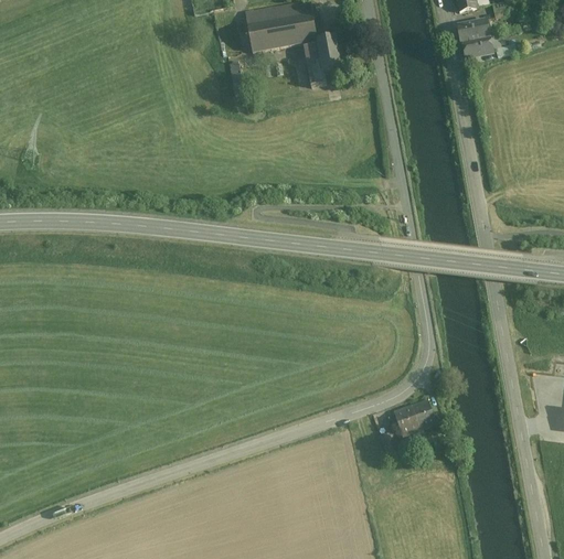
[(190,0),(193,12),(234,4),(233,0),(190,0)]
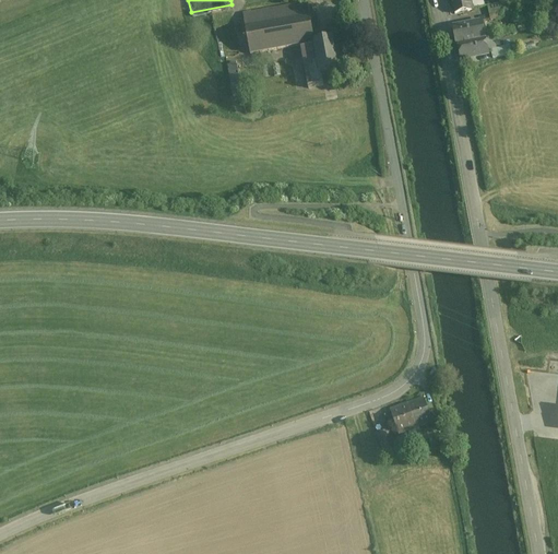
[(295,0),(242,10),(250,50),(300,42),(315,38),(307,0),(295,0)]
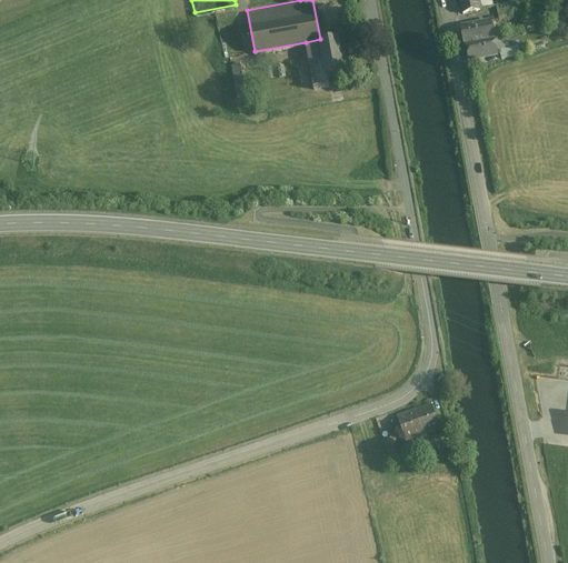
[(460,0),(462,10),(479,7),(479,4),(492,2),(491,0),(460,0)]
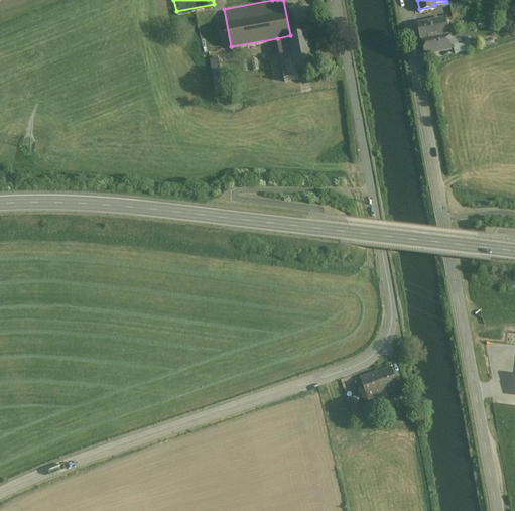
[(456,0),(449,1),(451,8),(464,5),(462,0),(456,0)]
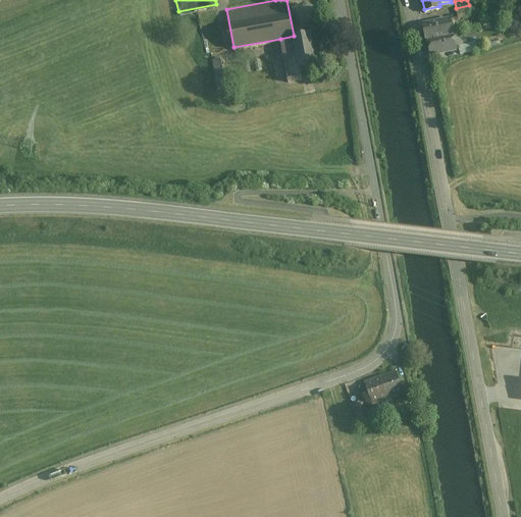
[(469,5),(456,8),(457,15),(470,13),(469,5)]
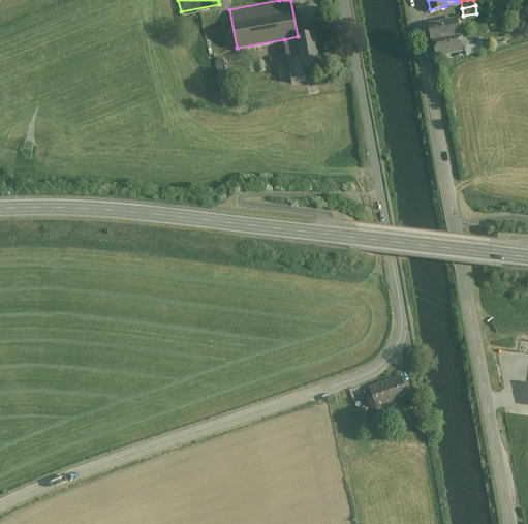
[(455,17),(428,22),(431,39),(433,39),(458,34),(455,17)]
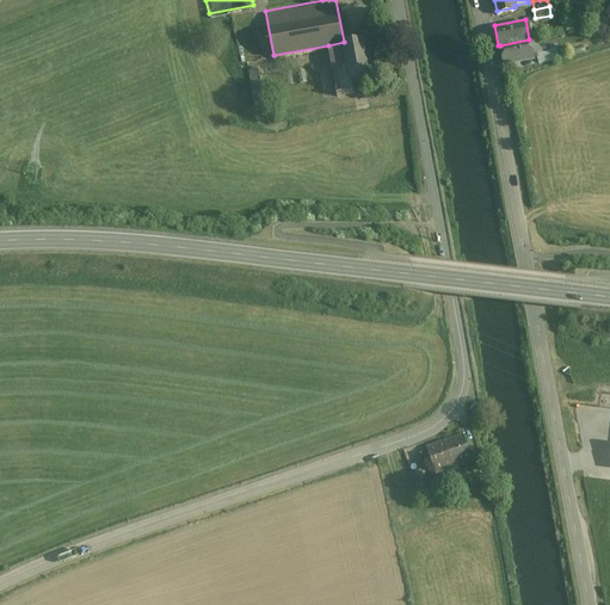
[(359,24),(350,26),(352,41),(344,42),(351,76),(369,74),(359,24)]
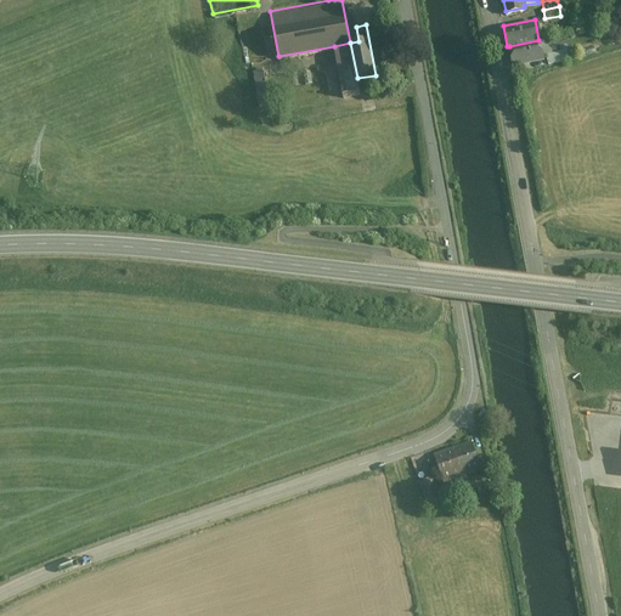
[(538,40),(509,46),(513,62),(525,58),(525,57),(542,55),(541,54),(545,52),(551,51),(548,38),(538,40)]
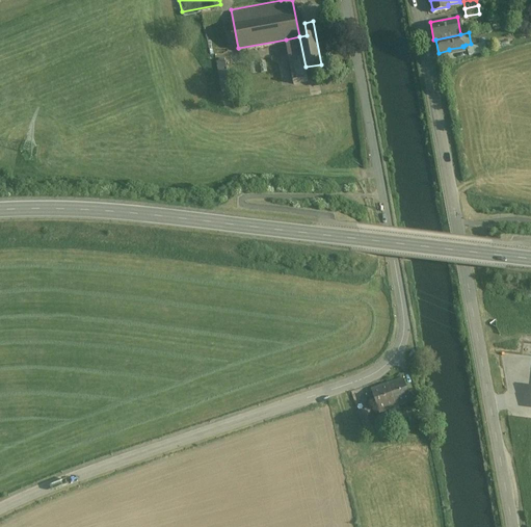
[(299,36),(286,40),(292,80),(308,77),(299,36)]
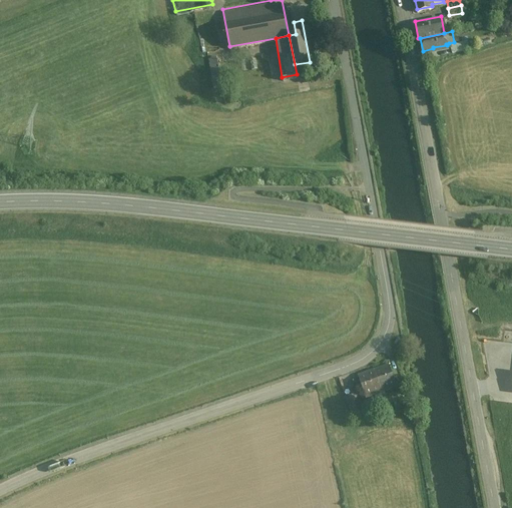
[(449,43),(451,50),(468,45),(467,38),(449,43)]
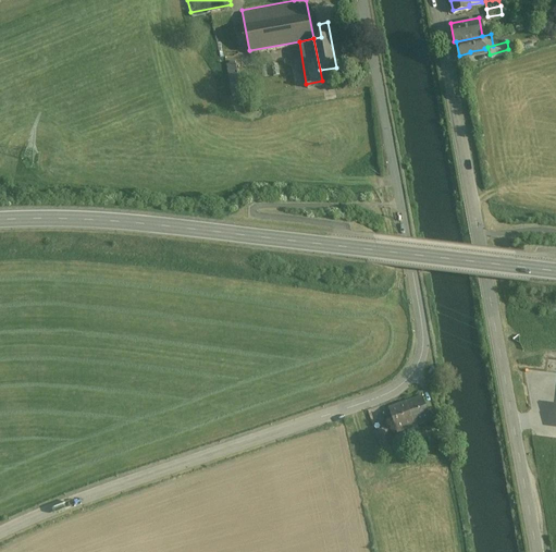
[(235,58),(225,60),(231,92),(241,89),(235,58)]
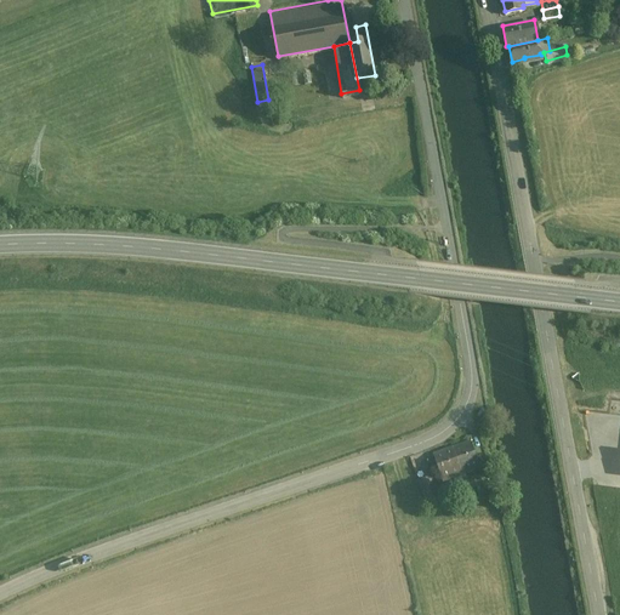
[(279,106),(269,108),(272,119),(282,117),(279,106)]
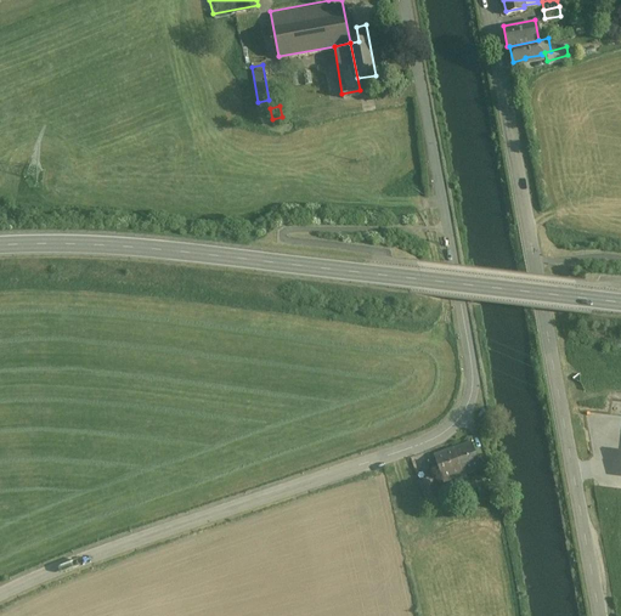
[(470,439),(452,445),(461,470),(480,464),(470,439)]
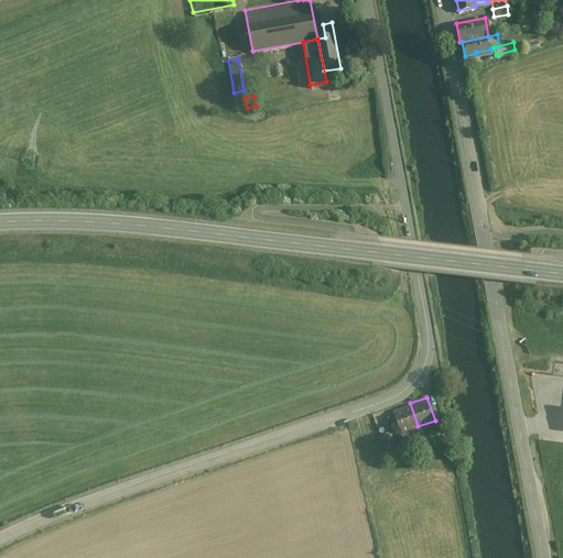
[(410,403),(393,408),(401,433),(418,426),(410,403)]
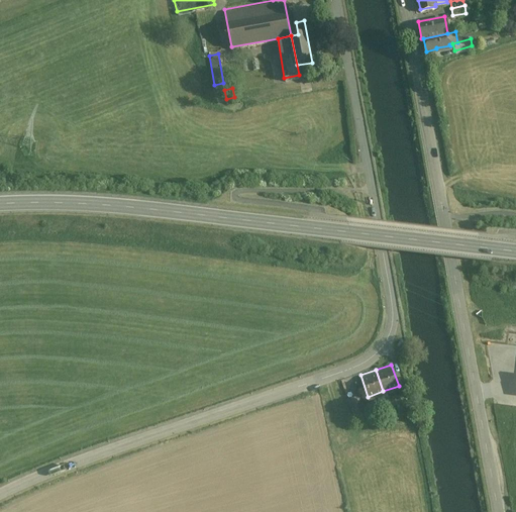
[(369,410),(363,393),(349,397),(355,415),(369,410)]
